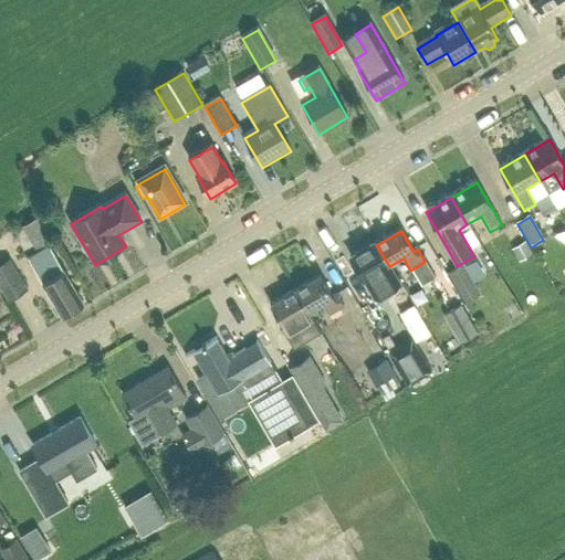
[(526,243),(512,252),(520,264),(534,256),(526,243)]
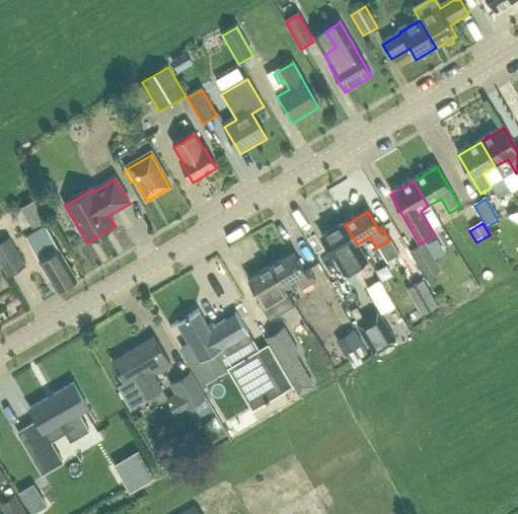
[(357,244),(345,225),(322,238),(344,276),(366,263),(356,245),(357,244)]
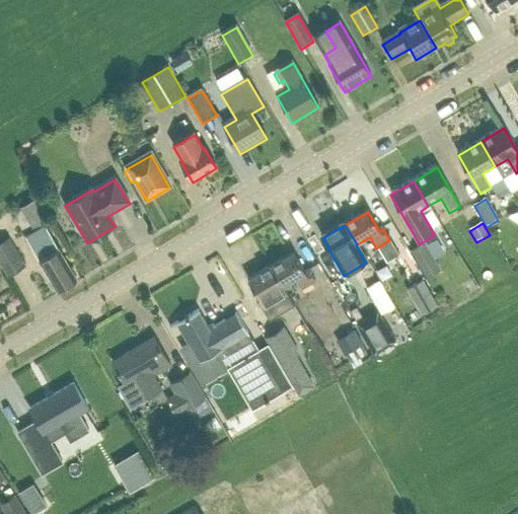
[(77,281),(47,230),(27,241),(58,293),(77,281)]
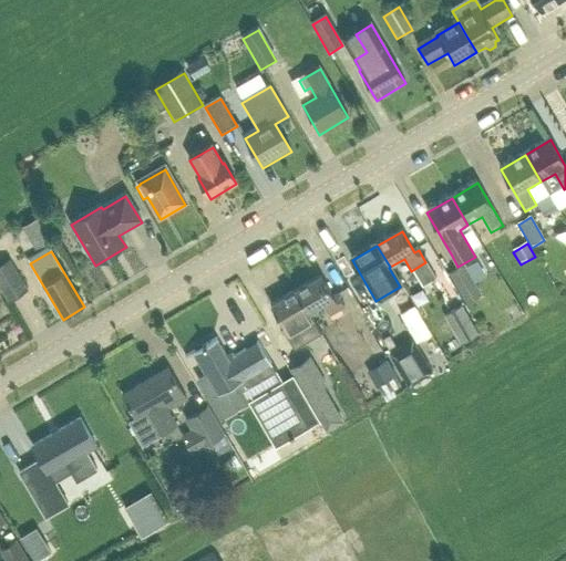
[(0,268),(0,290),(9,304),(29,292),(10,262),(0,268)]
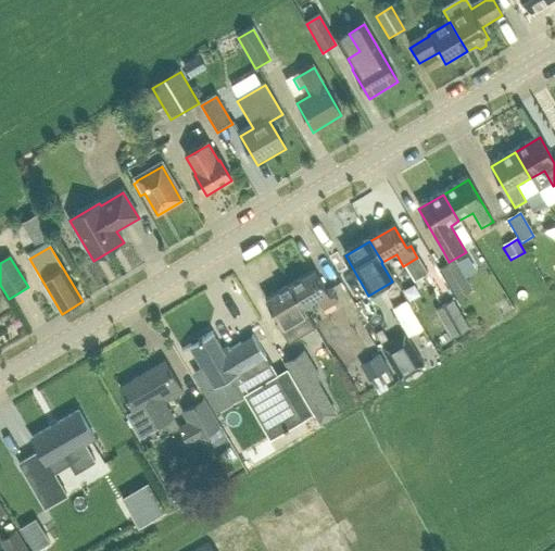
[(441,271),(458,300),(471,291),(455,263),(441,271)]
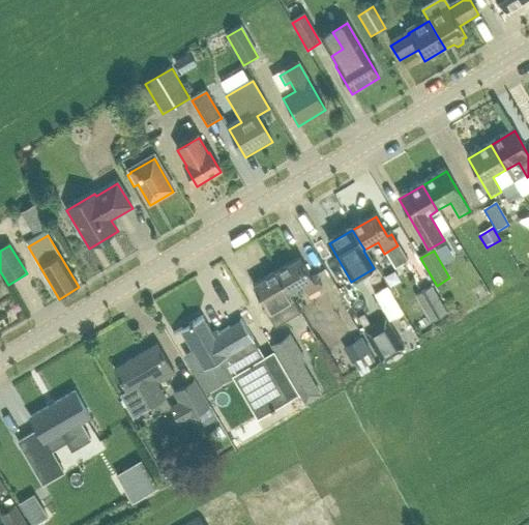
[(276,274),(289,294),(302,287),(309,297),(322,290),(316,279),(312,281),(300,261),(276,274)]
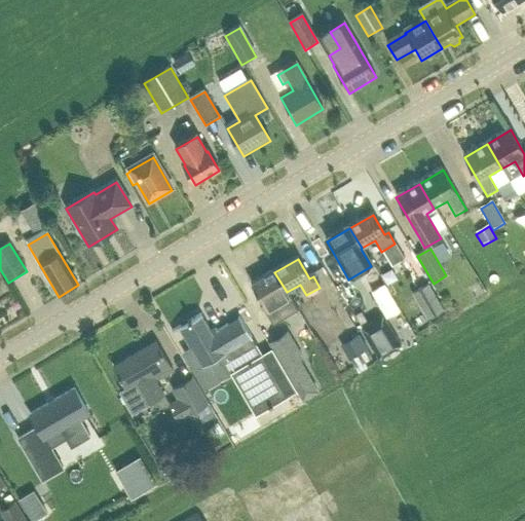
[(287,292),(274,272),(252,286),(263,306),(260,308),(266,319),(279,311),(273,300),(287,292)]
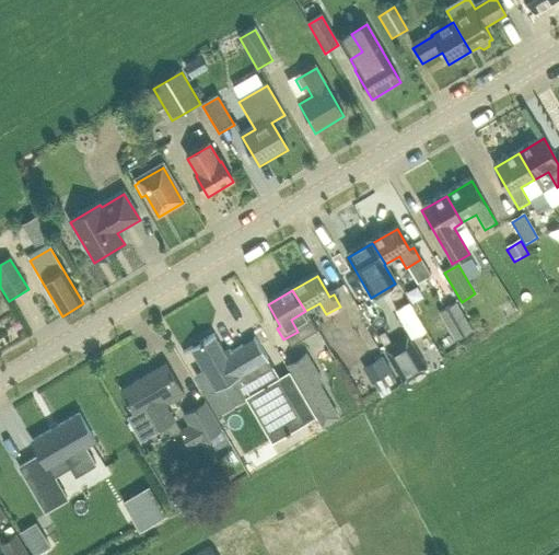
[(439,315),(455,343),(473,333),(456,304),(439,315)]
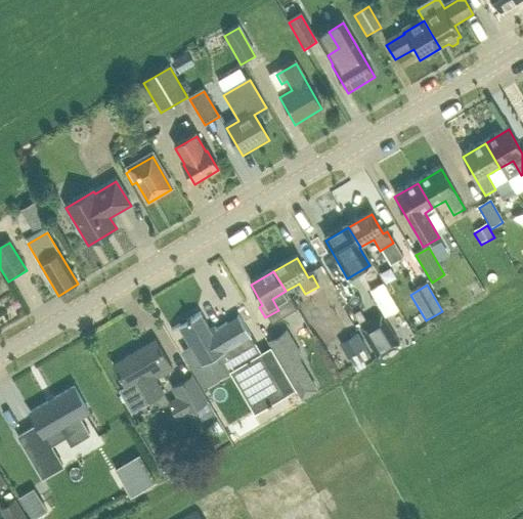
[(359,326),(365,321),(360,313),(354,316),(359,326)]
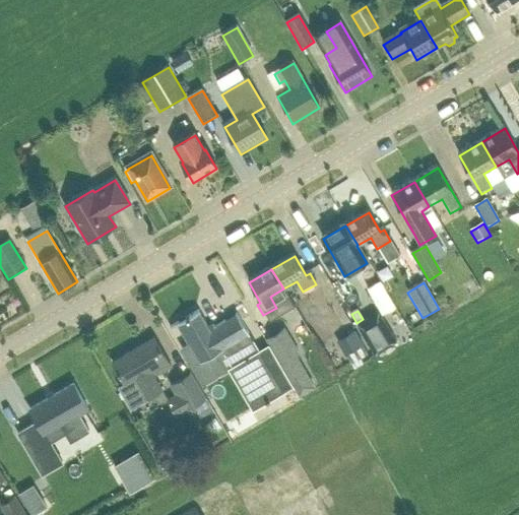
[(379,314),(358,327),(376,357),(396,344),(379,314)]
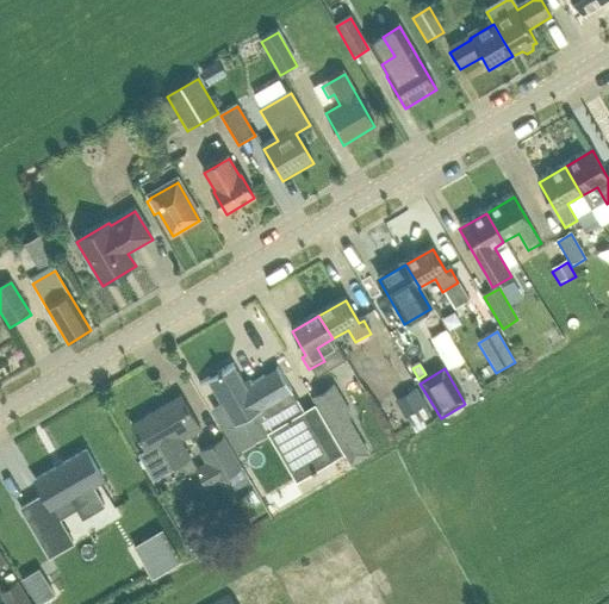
[(228,434),(261,415),(272,435),(299,481),(312,473),(312,474),(317,472),(316,471),(331,462),(304,416),(279,373),(247,392),(234,369),(223,375),(222,373),(218,375),(219,378),(209,384),(223,408),(215,412),(228,434)]
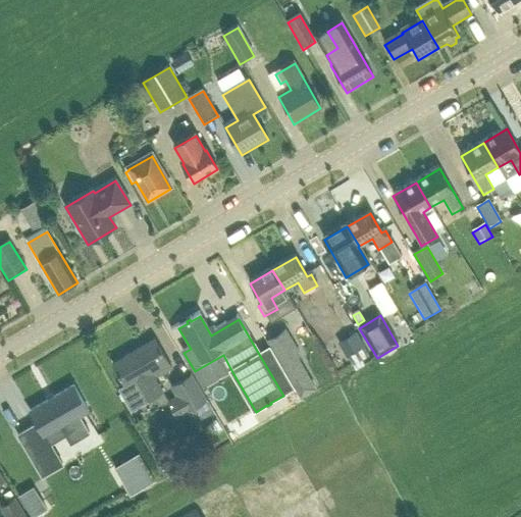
[(330,333),(336,322),(325,316),(319,327),(330,333)]
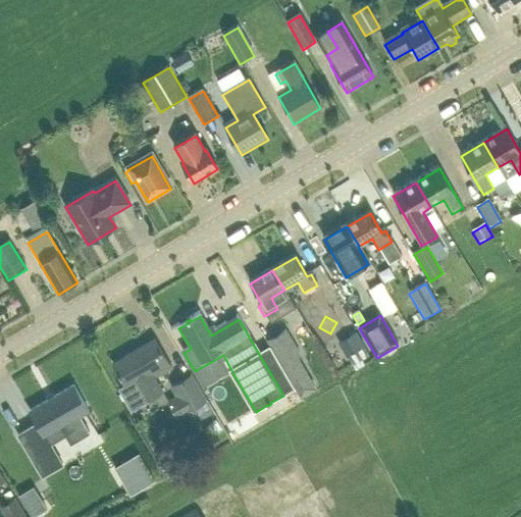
[(148,404),(158,398),(163,396),(155,381),(153,382),(149,376),(168,365),(155,343),(113,366),(126,390),(136,384),(148,404)]
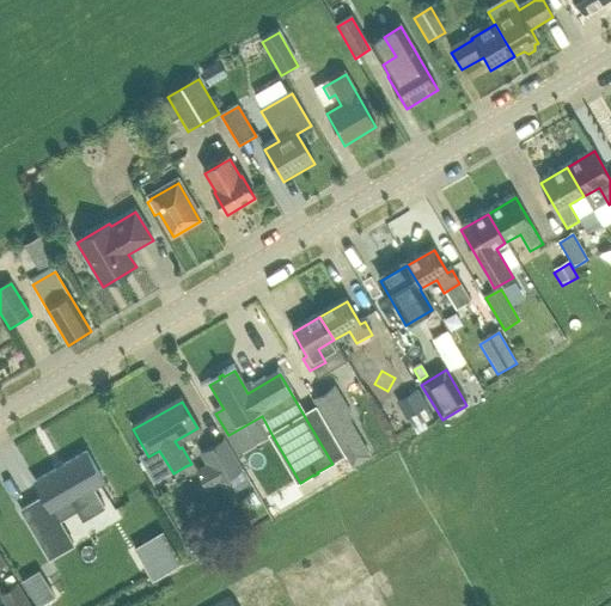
[(415,406),(422,423),(434,417),(427,402),(415,406)]
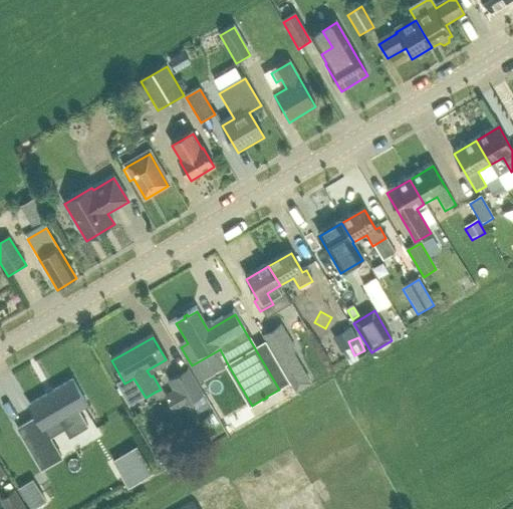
[(168,384),(183,410),(204,397),(189,370),(168,384)]
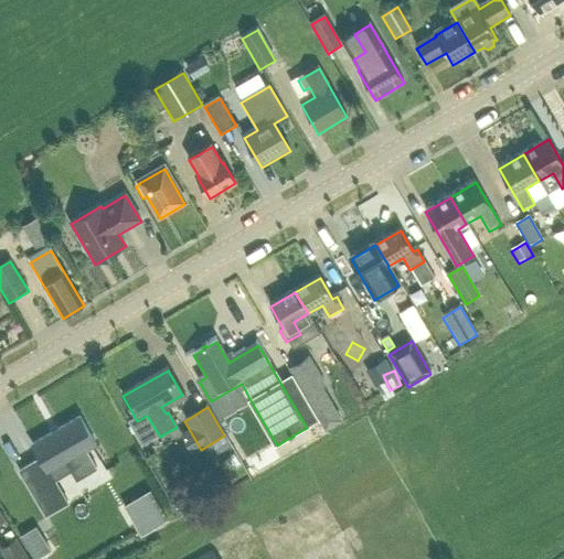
[(81,421),(33,449),(40,460),(21,471),(46,516),(71,502),(52,471),(68,462),(81,481),(97,472),(86,452),(95,447),(81,421)]
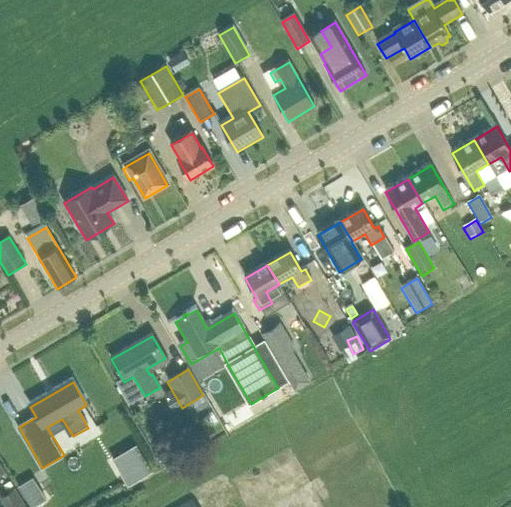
[(217,400),(231,429),(245,422),(231,394),(217,400)]
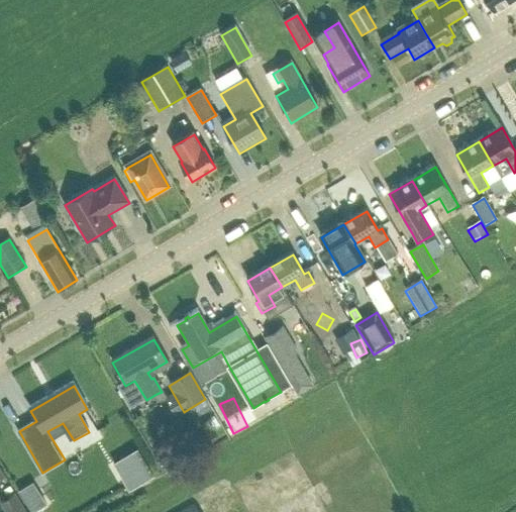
[(24,511),(15,497),(1,505),(5,511),(24,511)]
